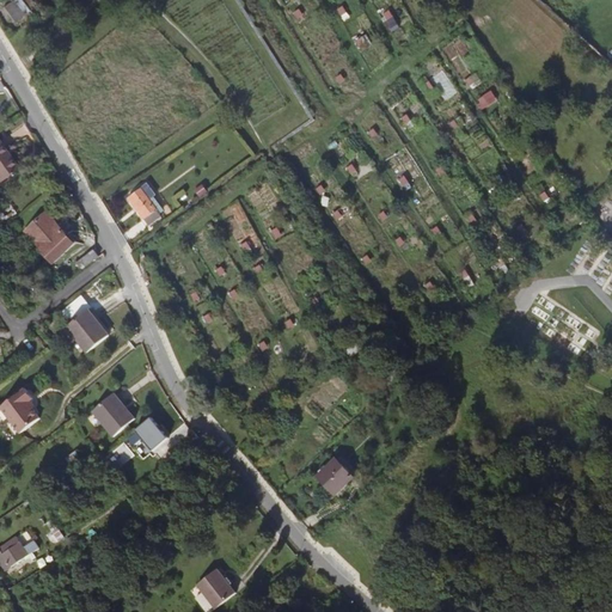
[(16,20),(31,8),(24,0),(10,0),(4,5),(16,20)]
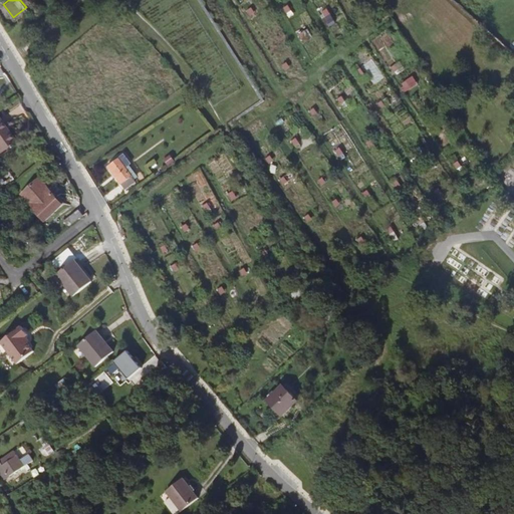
[(251,9),(246,11),(250,17),(254,14),(251,9)]
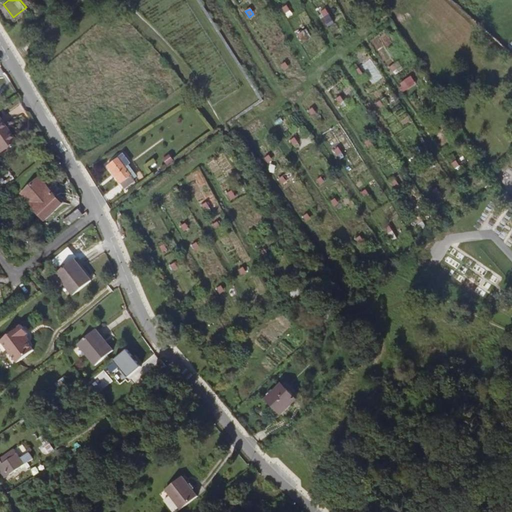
[(297,36),(300,41),(305,39),(301,33),(297,36)]
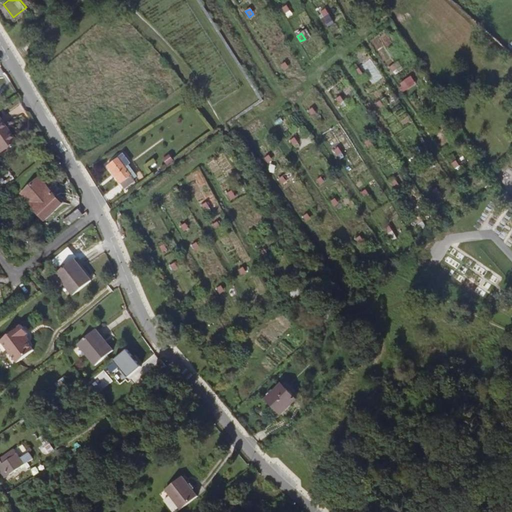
[(374,59),(363,65),(372,83),(383,77),(374,59)]
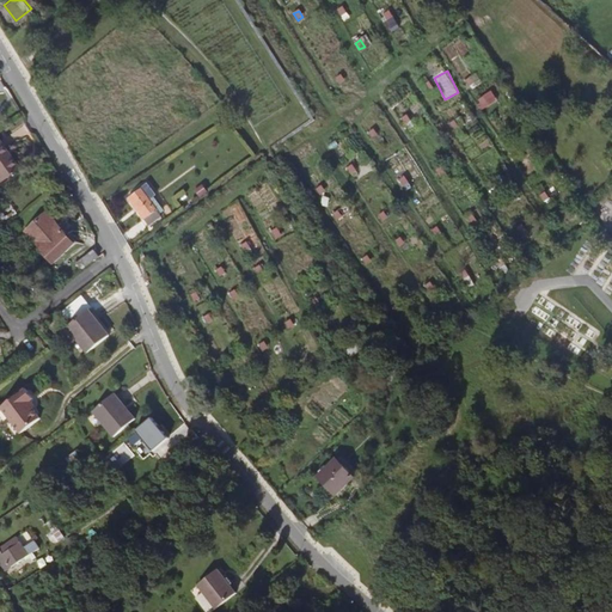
[(335,79),(338,85),(344,81),(341,75),(335,79)]
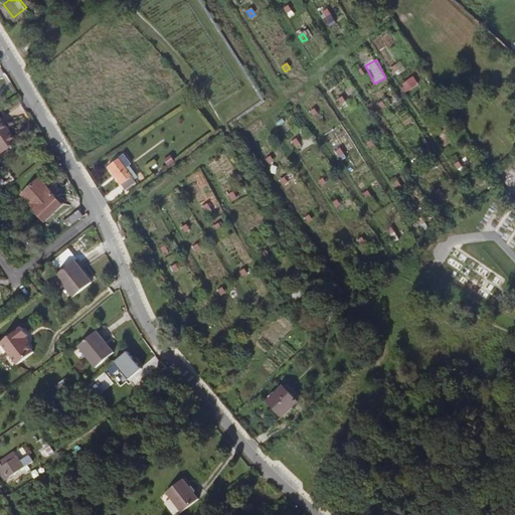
[(394,65),(390,68),(393,73),(398,70),(394,65)]
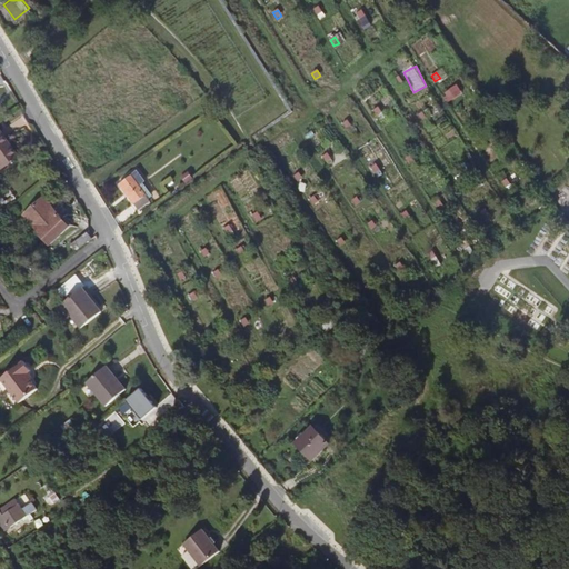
[(397,77),(392,80),(396,86),(401,82),(397,77)]
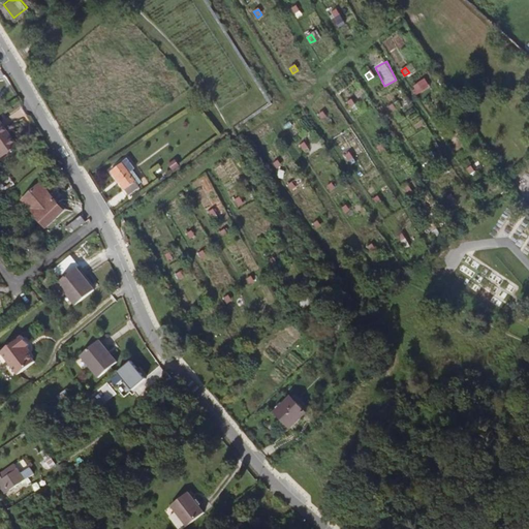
[(416,84),(412,87),(415,92),(421,90),(416,84)]
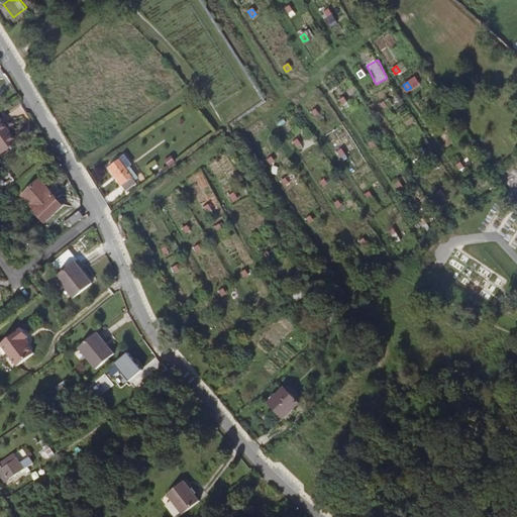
[(338,100),(341,106),(346,103),(342,97),(338,100)]
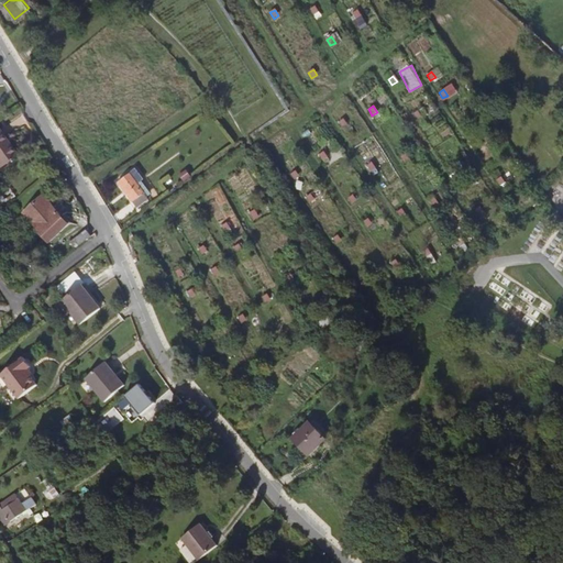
[(416,120),(419,127),(424,123),(420,118),(416,120)]
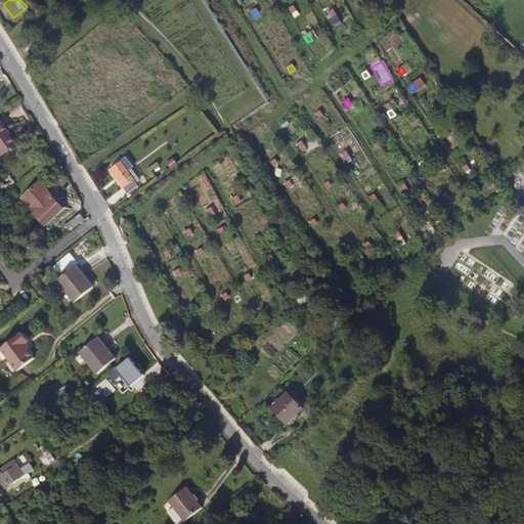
[(320,123),(324,128),(329,125),(325,120),(320,123)]
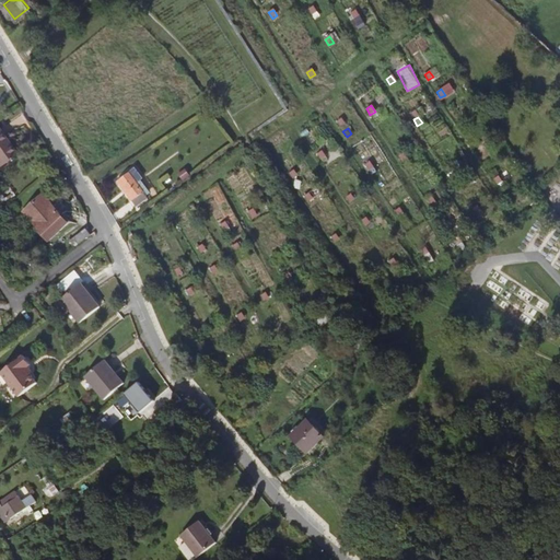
[(464,136),(467,141),(473,138),(468,132),(464,136)]
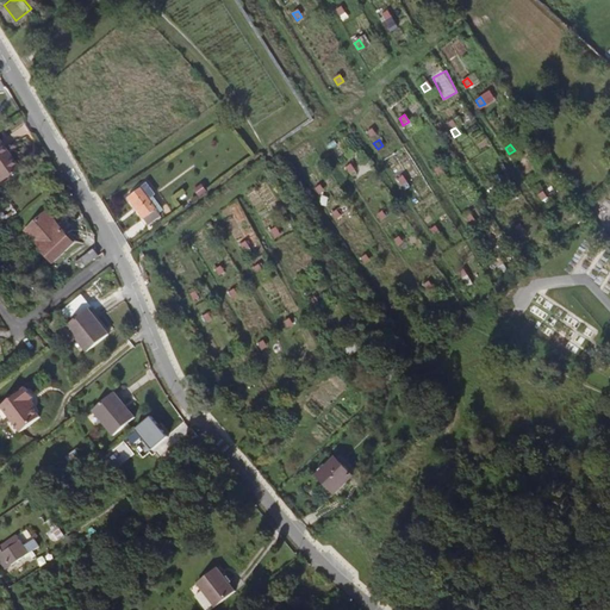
[(0,147),(0,181),(16,170),(0,147)]
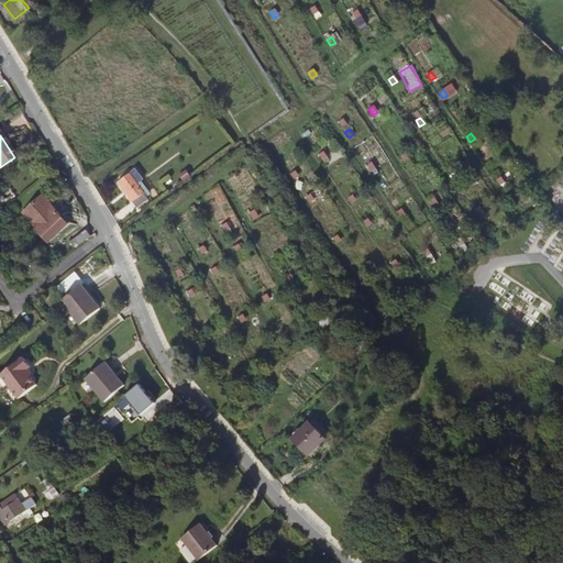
[(323,152),(318,155),(322,161),(327,157),(323,152)]
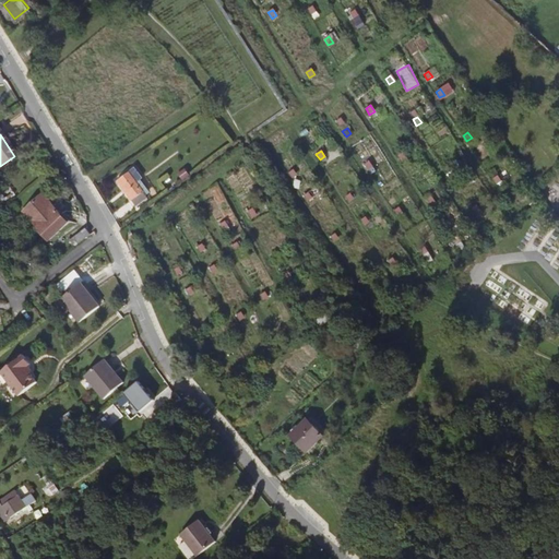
[(396,155),(400,162),(405,158),(401,152),(396,155)]
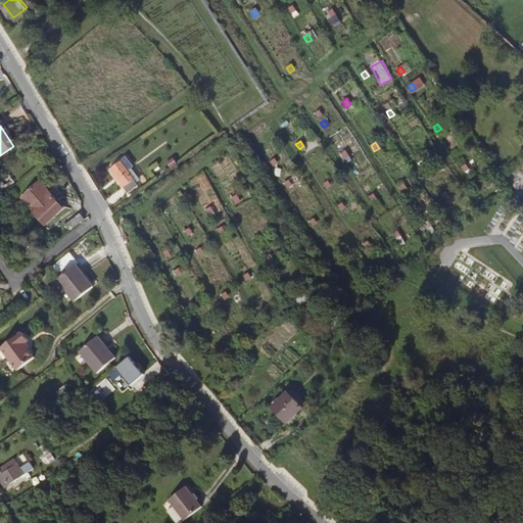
[(343,159),(348,156),(344,151),(340,153),(343,159)]
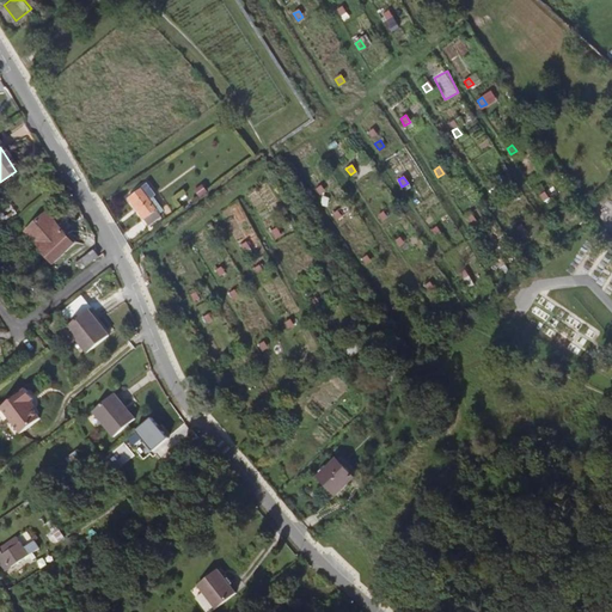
[(485,184),(490,190),(495,187),(491,181),(485,184)]
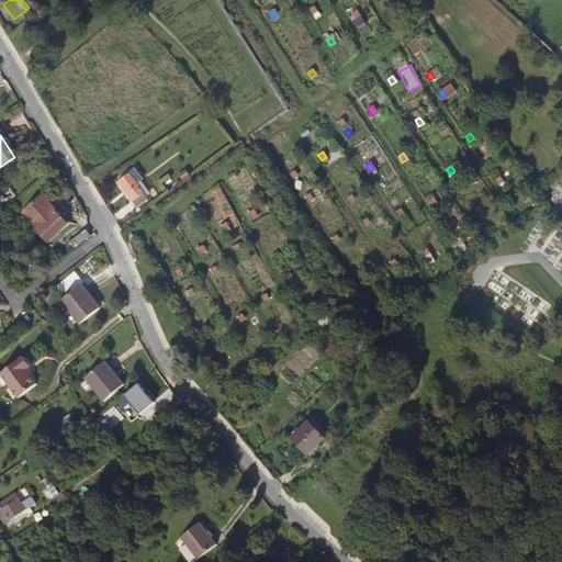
[(136,169),(119,182),(137,206),(148,199),(144,192),(145,192),(138,183),(143,179),(136,169)]
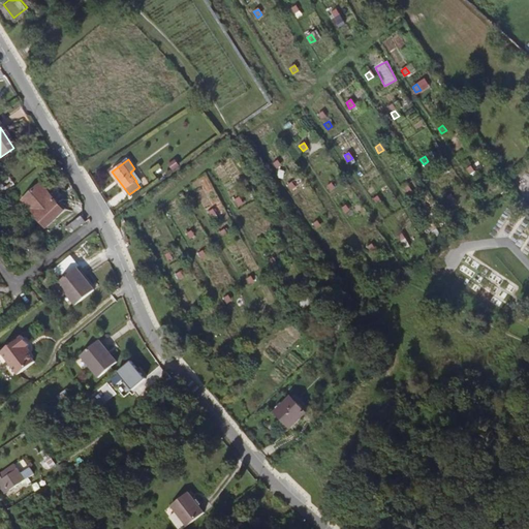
[(464,169),(468,175),(472,172),(469,166),(464,169)]
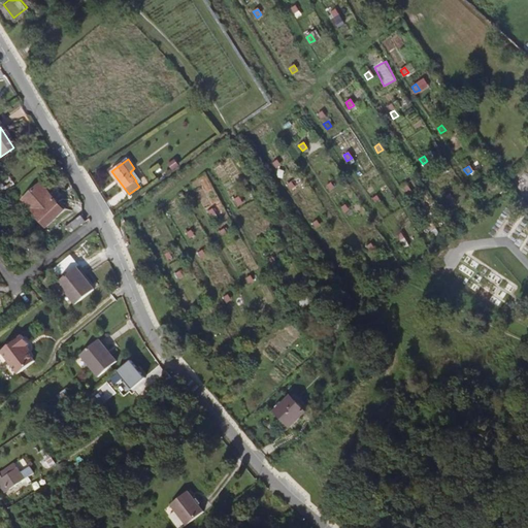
[(290,190),(294,188),(291,182),(286,185),(290,190)]
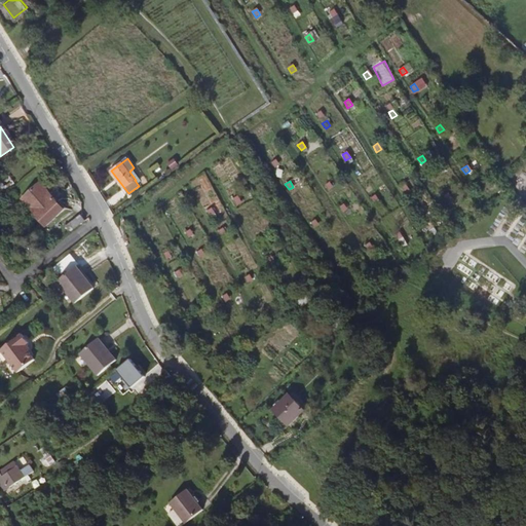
[(329,182),(325,185),(328,190),(333,187),(329,182)]
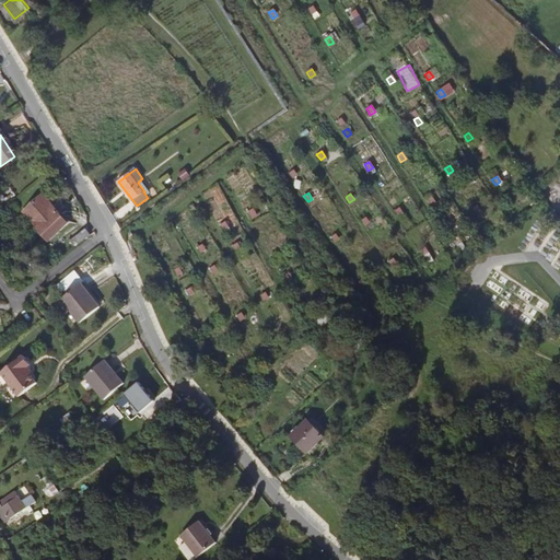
[(24,211),(49,242),(69,225),(44,195),(24,211)]
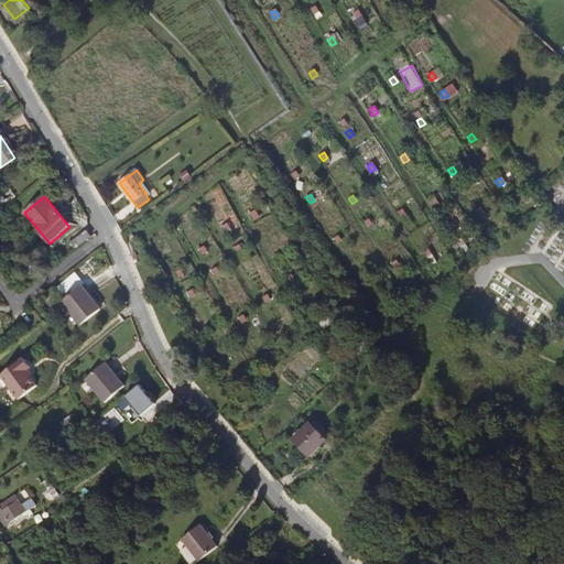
[(429,201),(433,206),(437,204),(434,197),(429,201)]
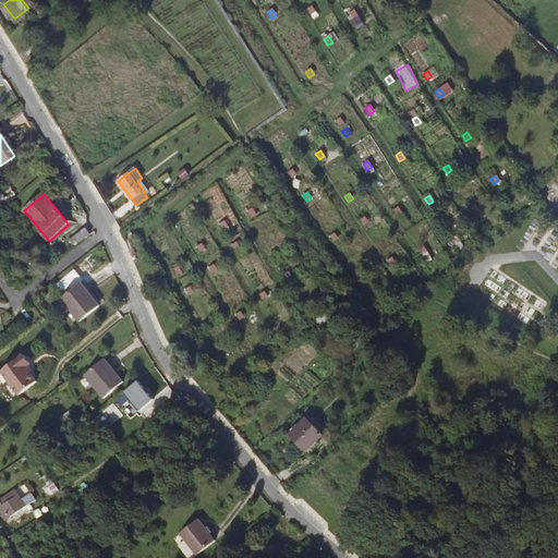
[(469,207),(472,213),(477,210),(473,204),(469,207)]
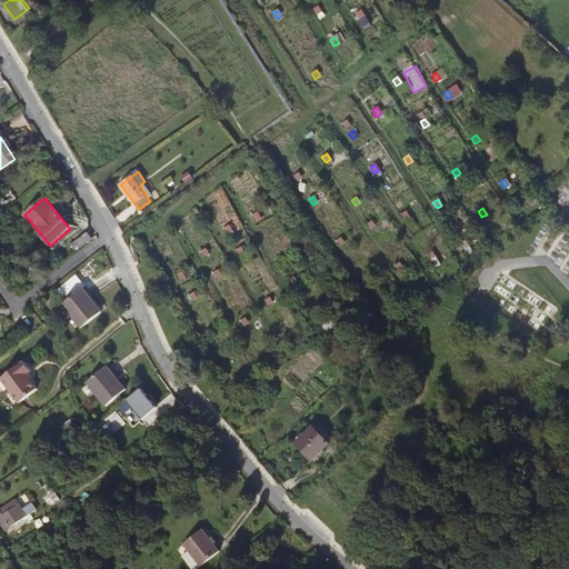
[(252,215),(256,220),(261,218),(257,211),(252,215)]
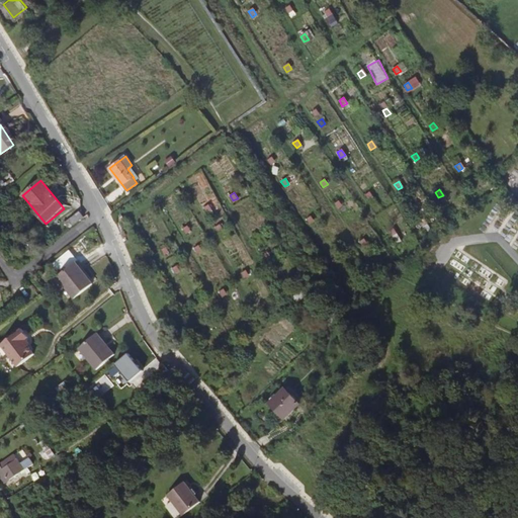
[(364,194),(367,200),(372,197),(368,192),(364,194)]
